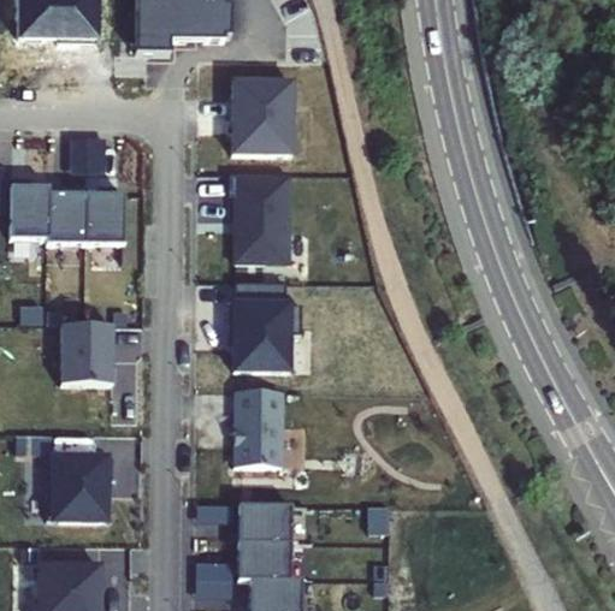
[(19,0),(19,34),(58,35),(58,39),(98,39),(98,0),(19,0)]
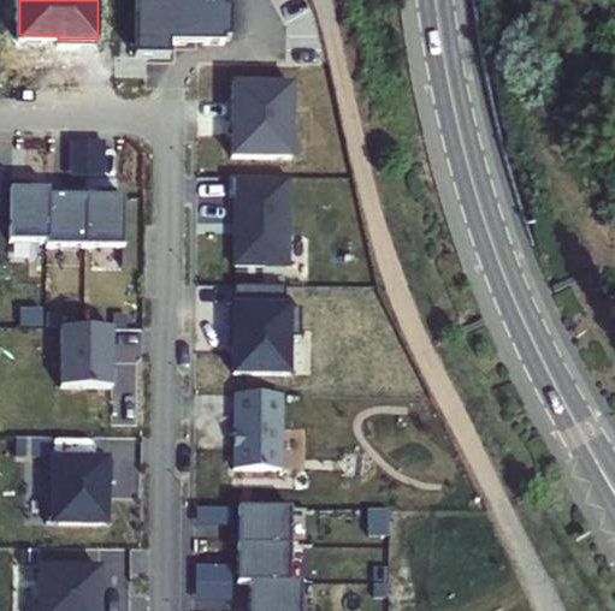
[(171,36),(225,36),(225,31),(232,31),(232,0),(226,0),(136,0),(136,49),(171,49),(171,36)]
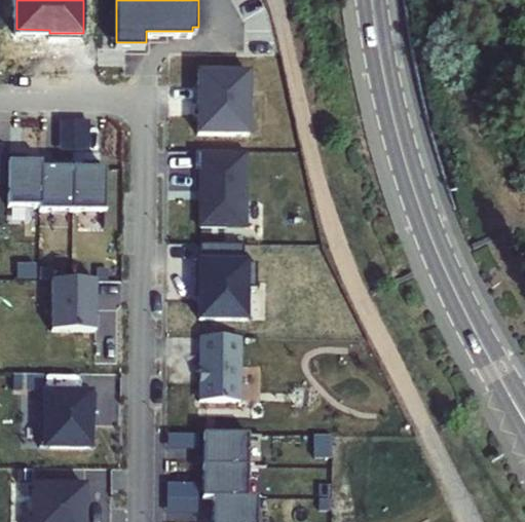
[(199,68),(199,98),(203,98),(202,108),(198,108),(198,129),(250,129),(250,68),(199,68)]
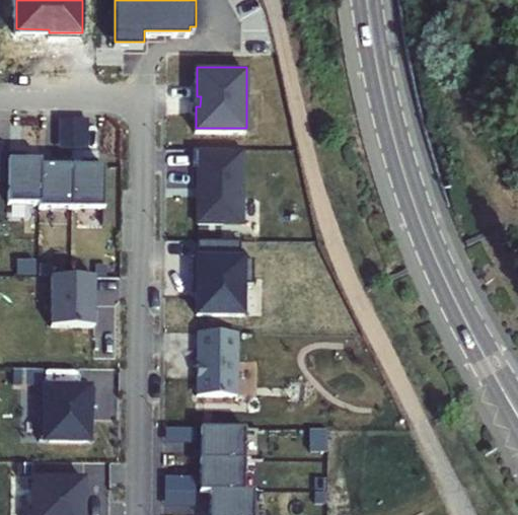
[(60,118),(60,143),(89,144),(89,119),(60,118)]
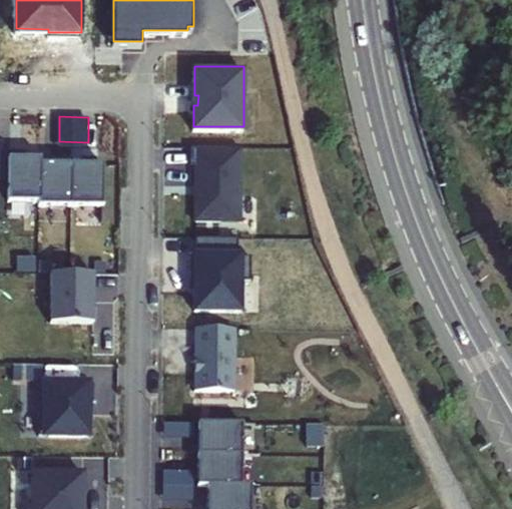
[(191,160),(196,160),(195,216),(241,216),(242,143),(191,142),(191,160)]
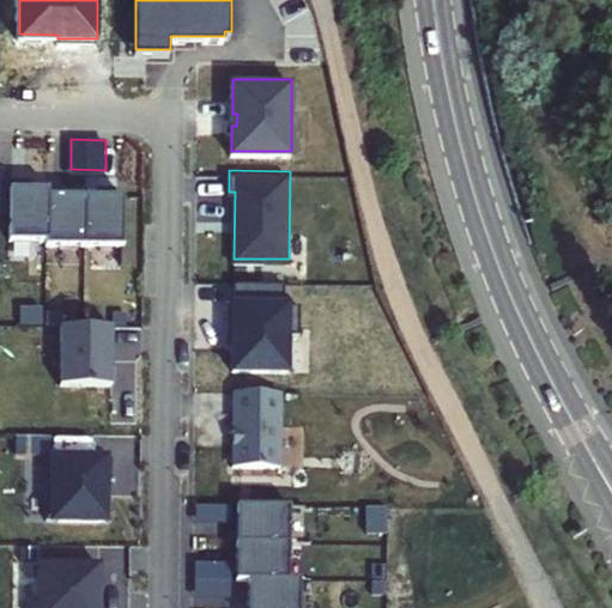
[(0,208),(10,210),(11,182),(11,172),(0,172),(0,208)]
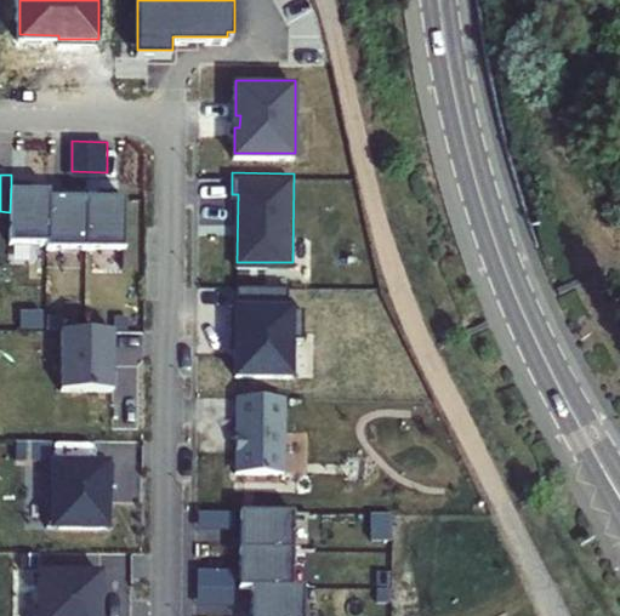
[(10,237),(47,238),(49,184),(11,184),(10,212),(10,237)]
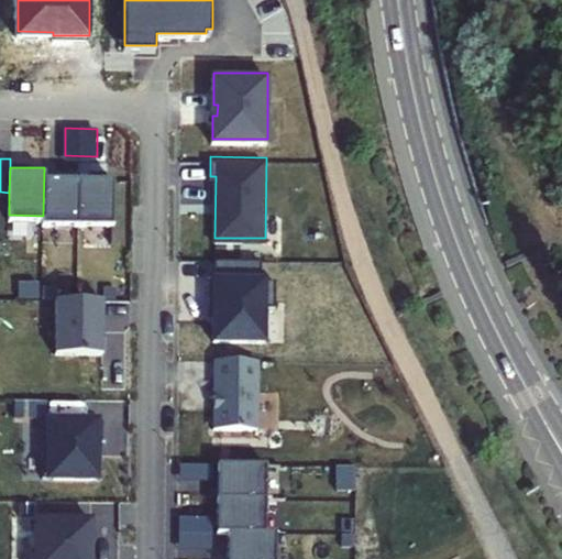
[(79,216),(80,174),(80,167),(44,167),(43,216),(79,216)]
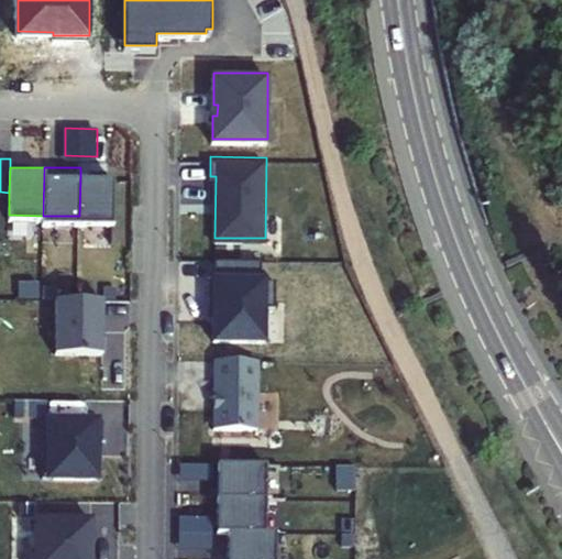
[(80,174),(79,216),(113,217),(114,175),(80,174)]
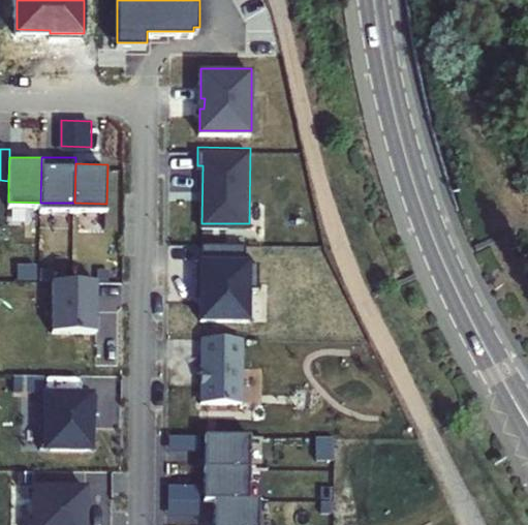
[(246,241),(203,241),(202,259),(196,259),(196,281),(202,281),(202,296),(202,316),(248,316),(248,284),(259,284),(259,259),(246,259),(246,241)]
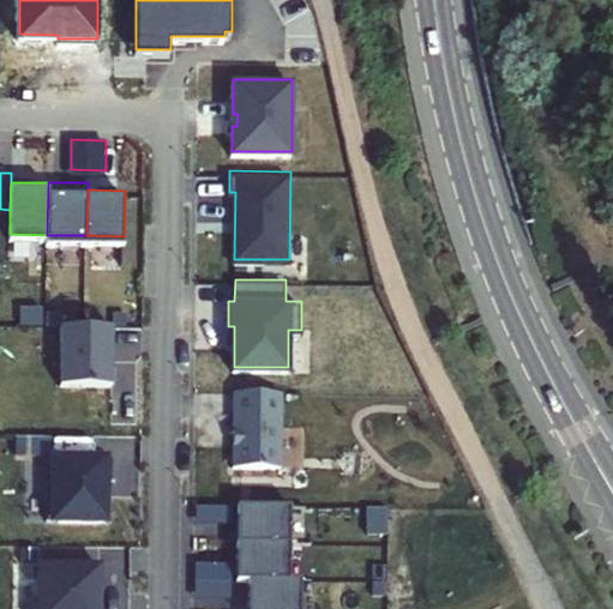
[(61,321),(61,380),(113,380),(113,321),(61,321)]
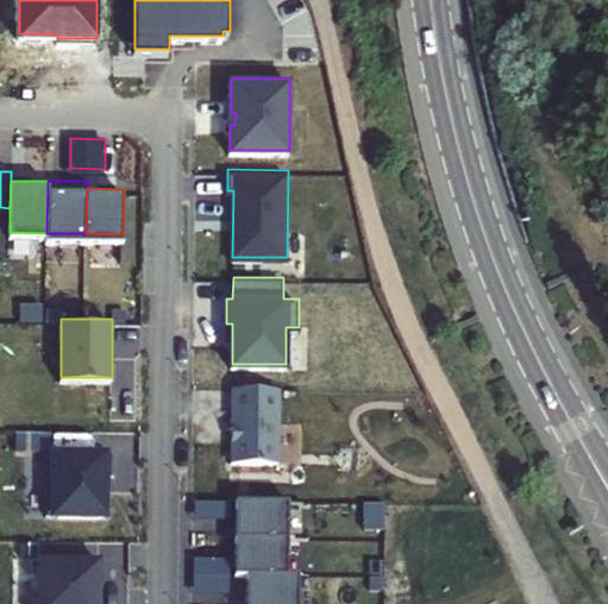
[(280,385),(232,385),(231,459),(279,460),(280,385)]
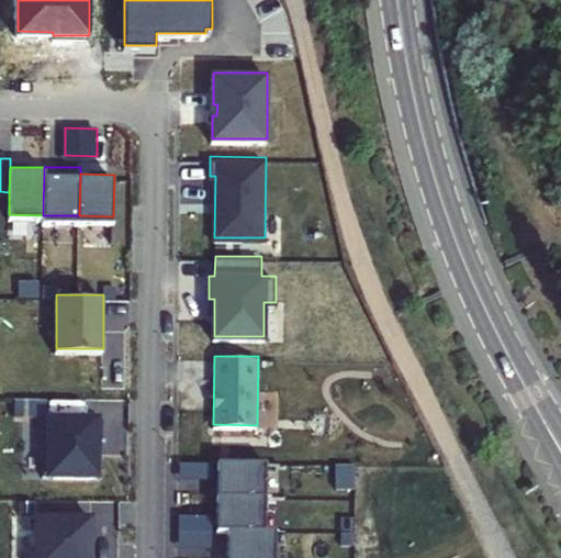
[(42,447),(42,473),(96,475),(97,438),(102,438),(102,416),(48,416),(47,447),(42,447)]
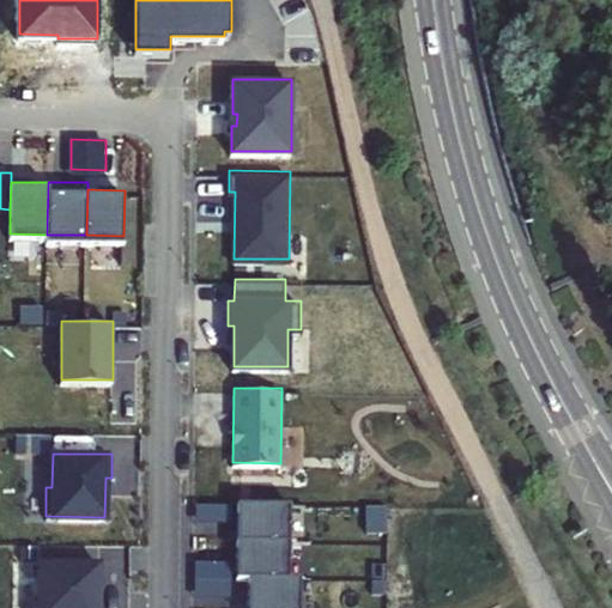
[(237,542),(291,542),(291,502),(237,502),(237,542)]
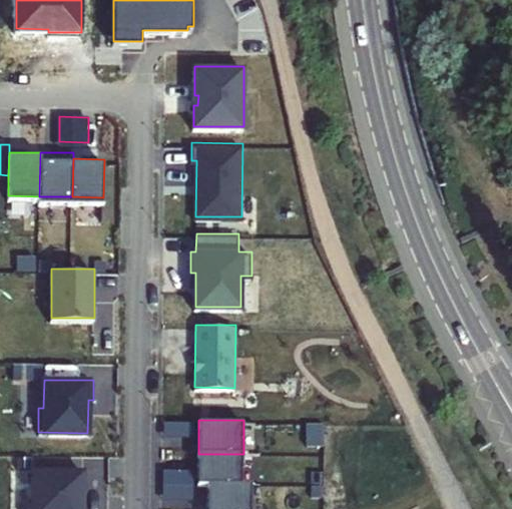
[(164,436),(194,436),(194,422),(164,421),(164,436)]
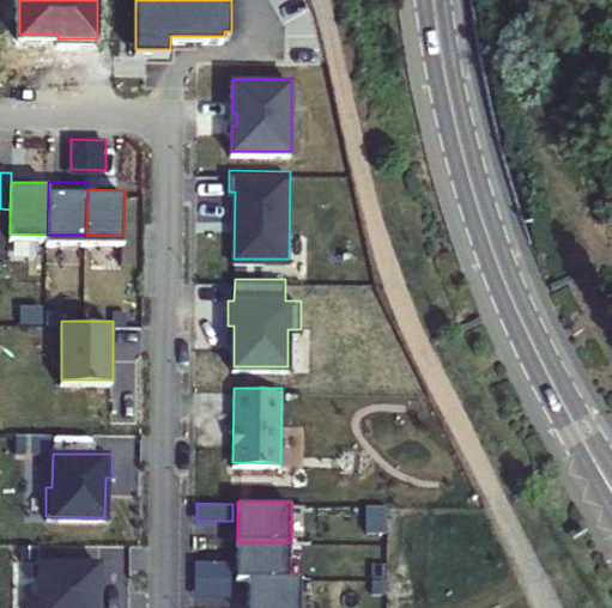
[(291,542),(237,542),(237,577),(248,577),(290,577),(291,542)]
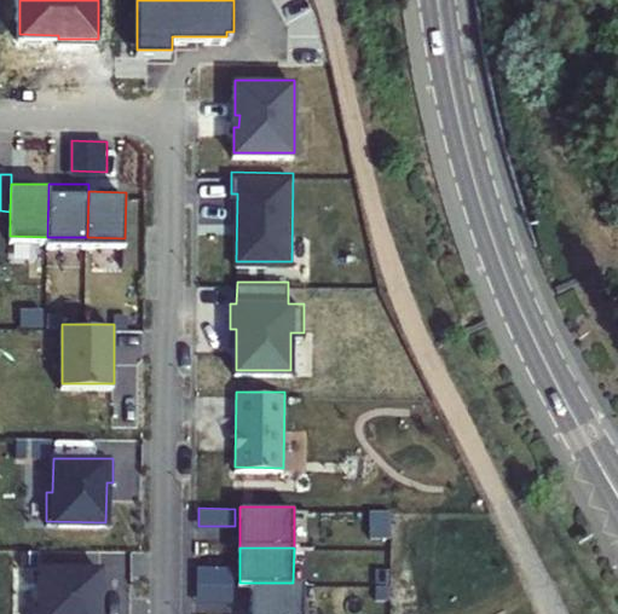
[(196,584),(234,584),(234,566),(196,566),(196,584)]
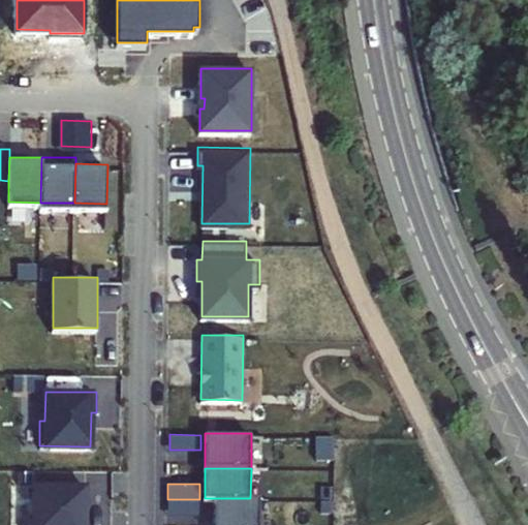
[(33,485),(32,524),(85,524),(86,486),(33,485)]
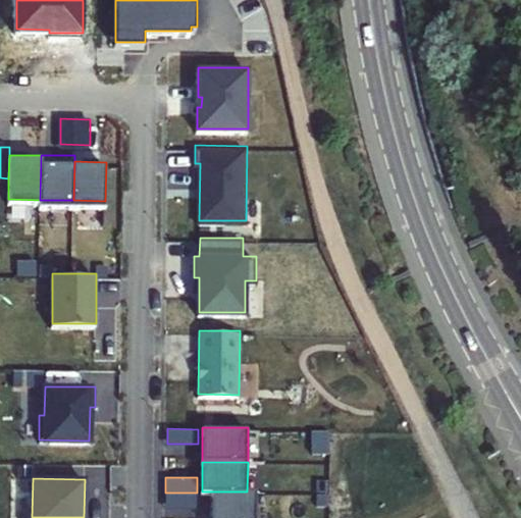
[(256,517),(256,491),(247,491),(211,491),(211,517),(256,517)]
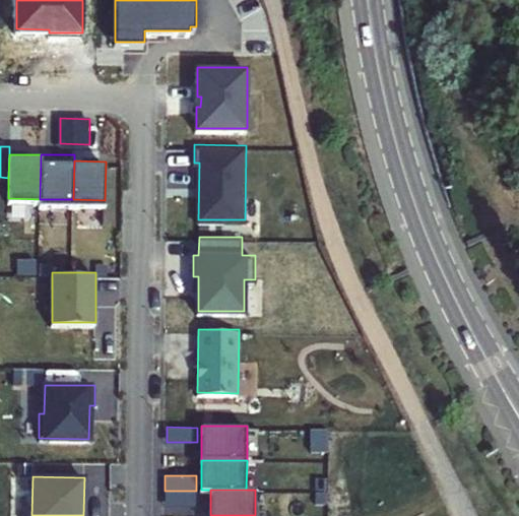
[(196,505),(196,491),(165,491),(165,504),(196,505)]
